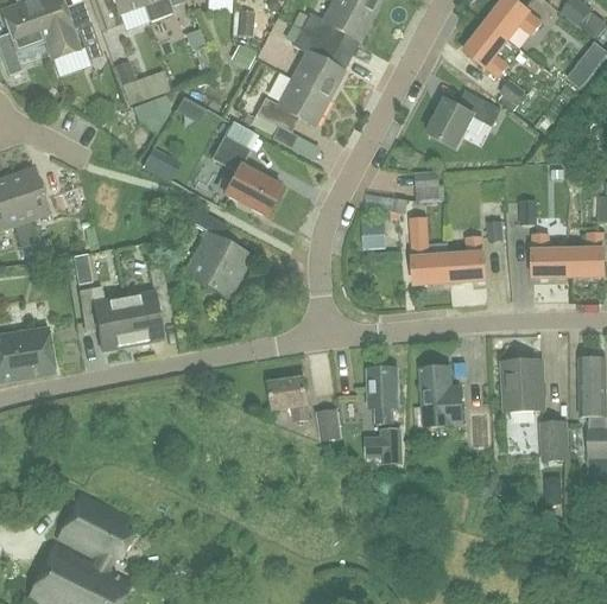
[(11,39),(0,43),(0,50),(10,76),(23,70),(16,52),(44,42),(30,0),(23,0),(16,2),(17,5),(0,11),(11,39)]
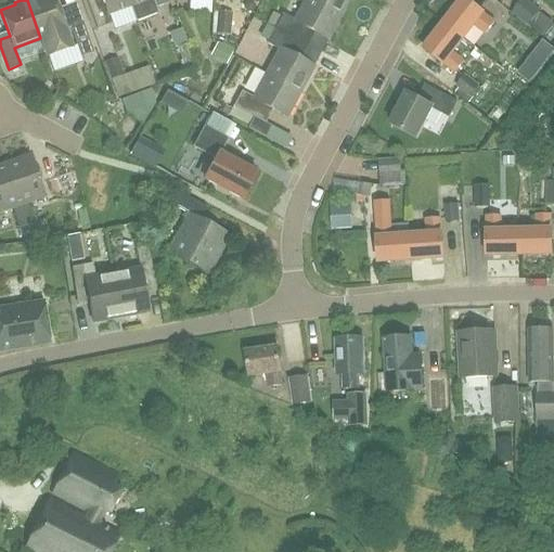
[(27,0),(40,38),(41,37),(47,54),(74,46),(67,26),(60,5),(58,0),(27,0)]
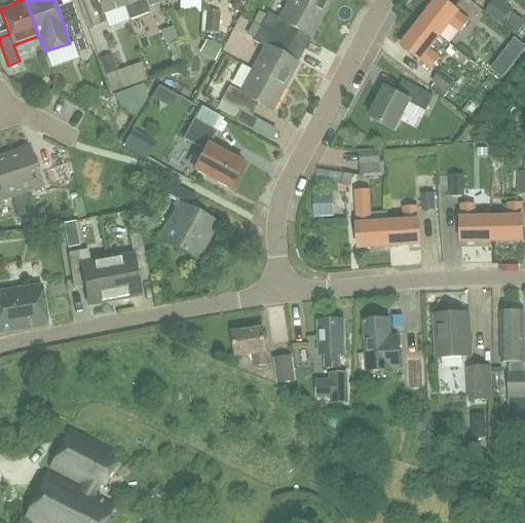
[(123,5),(121,0),(82,0),(91,26),(106,20),(103,12),(123,5)]
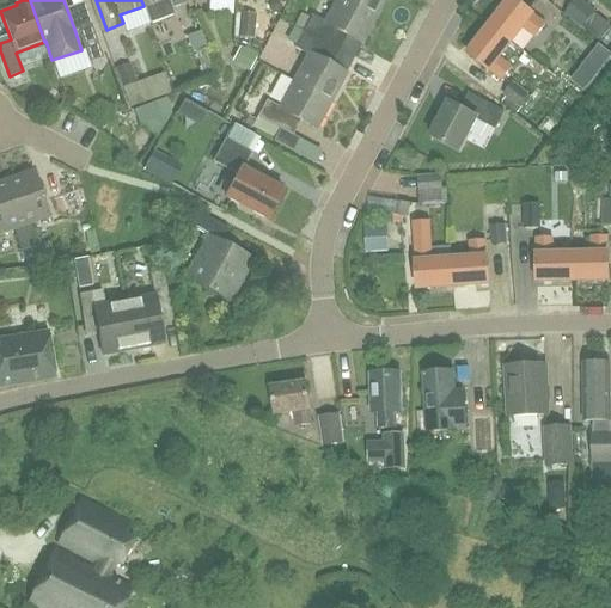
[(141,0),(144,6),(145,5),(151,22),(176,11),(173,5),(188,0),(141,0)]
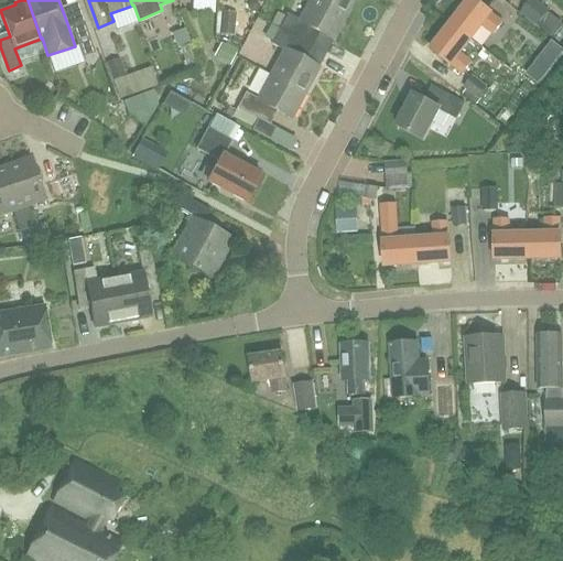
[(251,8),(255,9),(258,6),(258,2),(256,0),(250,0),(249,1),(249,6),(251,8)]
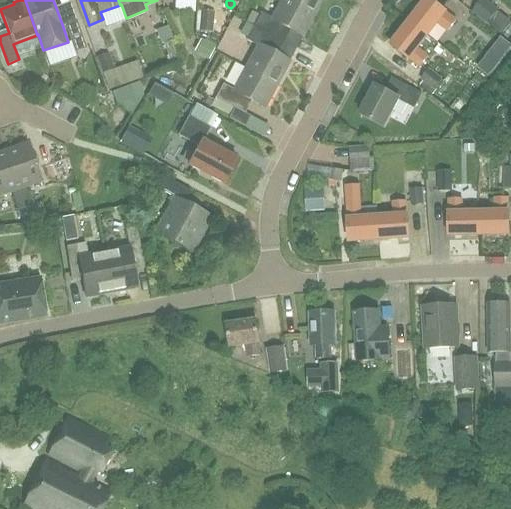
[(315,11),(294,0),(279,0),(271,16),(261,10),(260,12),(252,8),(247,20),(254,23),(253,24),(278,38),(285,25),(303,34),(315,11)]
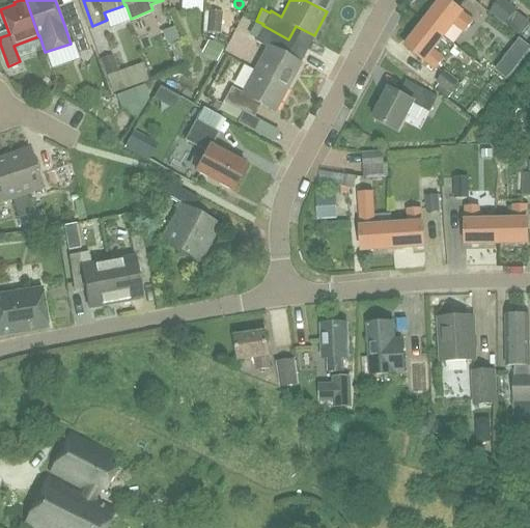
[(305,0),(327,11),(333,0),(305,0)]
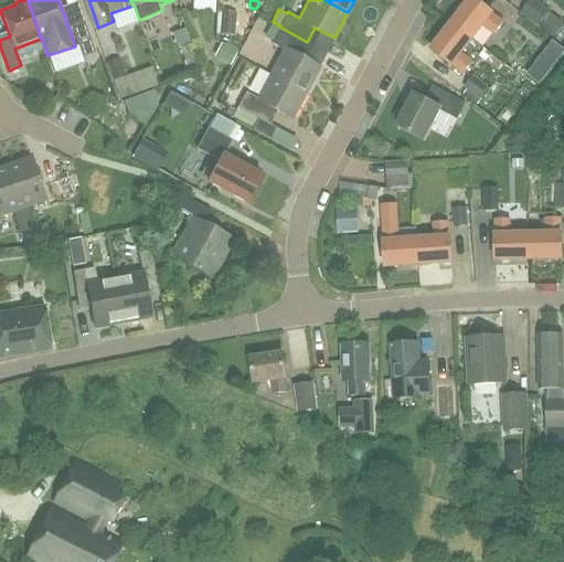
[(468,0),(453,21),(472,38),(480,27),(487,32),(490,28),(495,31),(503,20),(492,11),(478,0),(468,0)]
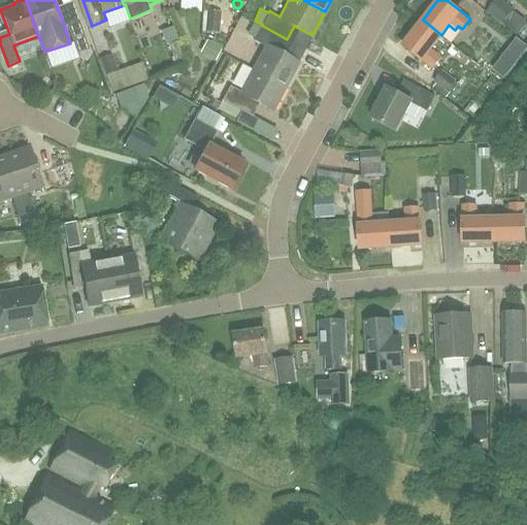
[(493,0),(487,9),(517,31),(526,17),(526,14),(505,0),(493,0)]
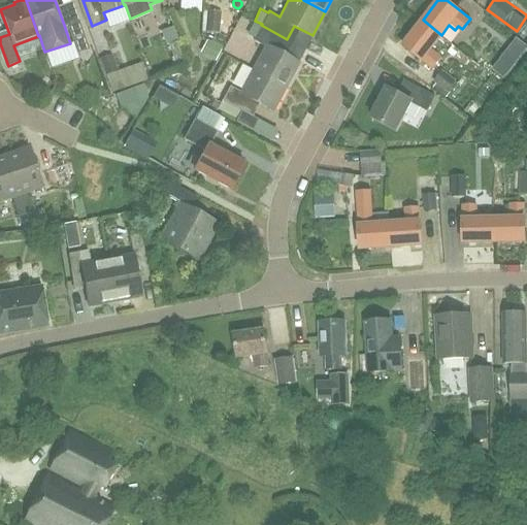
[(221,10),(208,9),(206,30),(219,31),(221,10)]
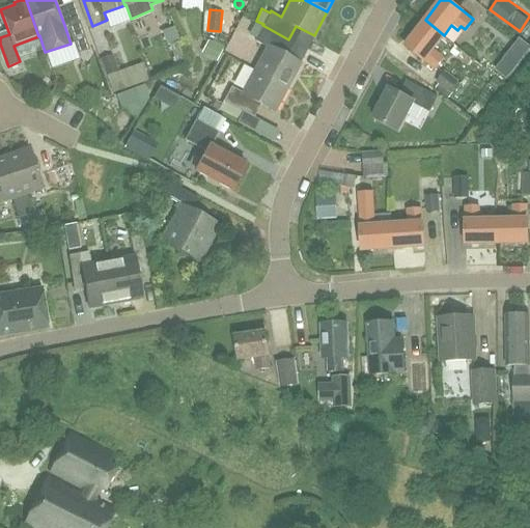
[(75,42),(78,52),(91,48),(81,19),(68,24),(75,42)]
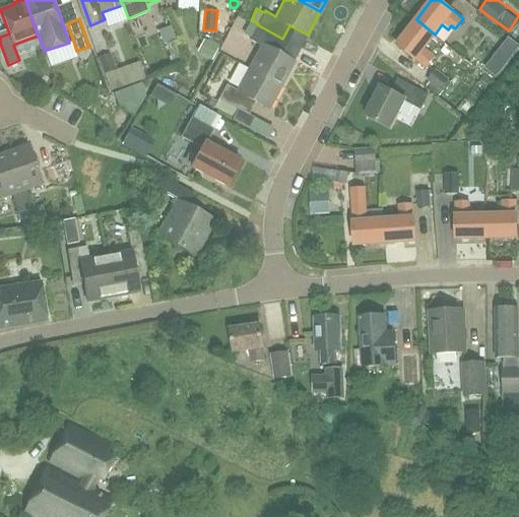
[(435,35),(416,19),(398,44),(415,58),(416,58),(427,65),(434,56),(425,48),(435,35)]
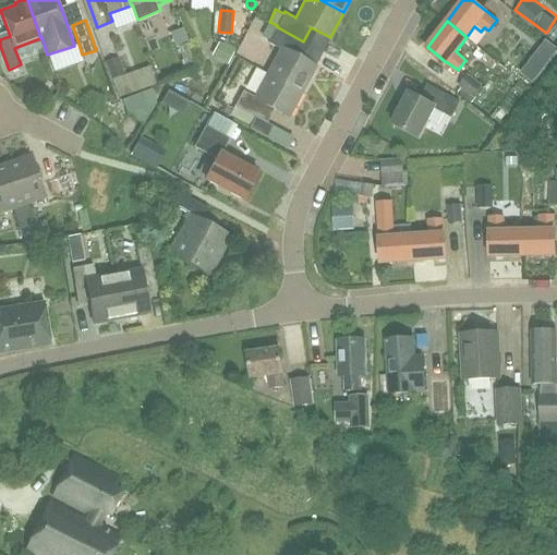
[(303,41),(276,26),(268,41),(279,47),(266,71),(302,91),(315,64),(297,55),(303,41)]
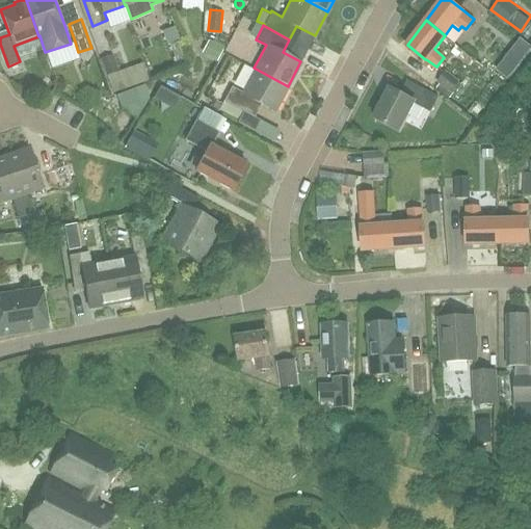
[(512,46),(525,56),(530,48),(530,43),(521,35),(512,46)]
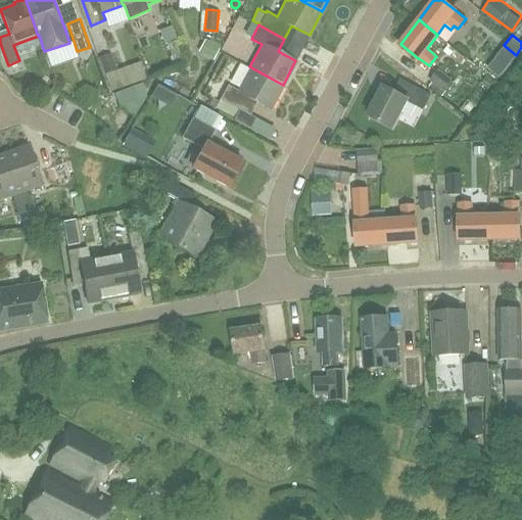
[(171,41),(180,61),(187,57),(178,37),(171,41)]
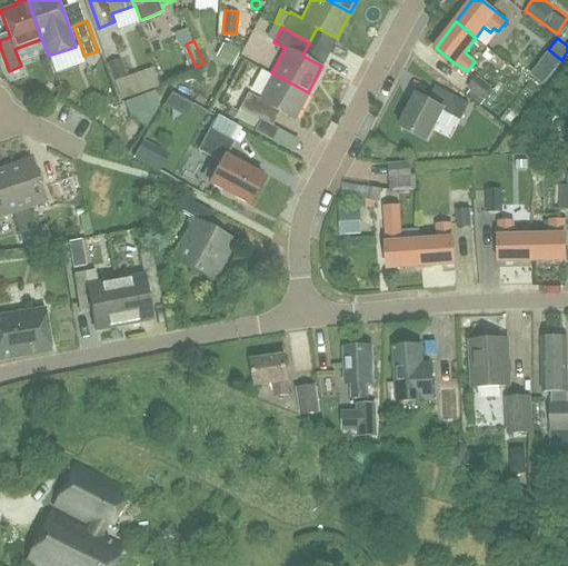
[(239,50),(228,43),(221,56),(232,62),(239,50)]
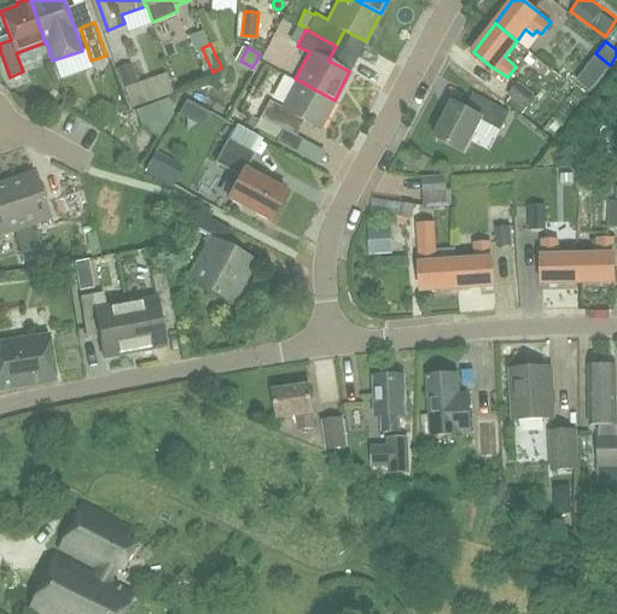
[(117,66),(124,86),(138,81),(132,62),(117,66)]
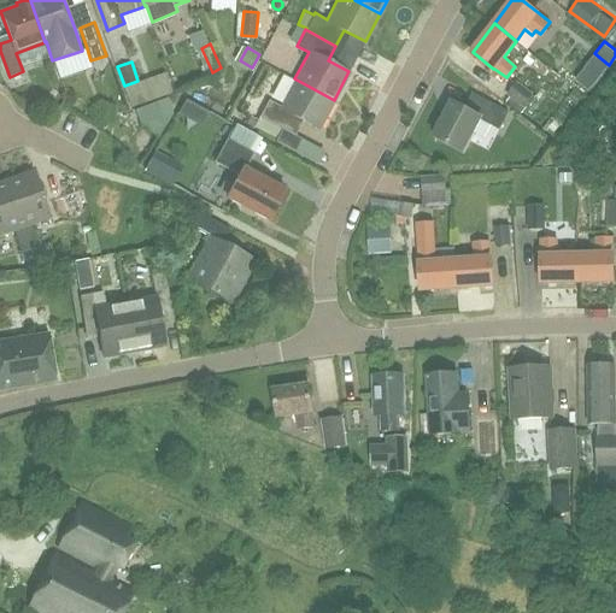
[(334,100),(294,78),(281,106),(268,99),(259,116),(254,124),(277,137),(276,139),(297,149),(304,136),(289,130),(297,116),(320,128),(334,100)]
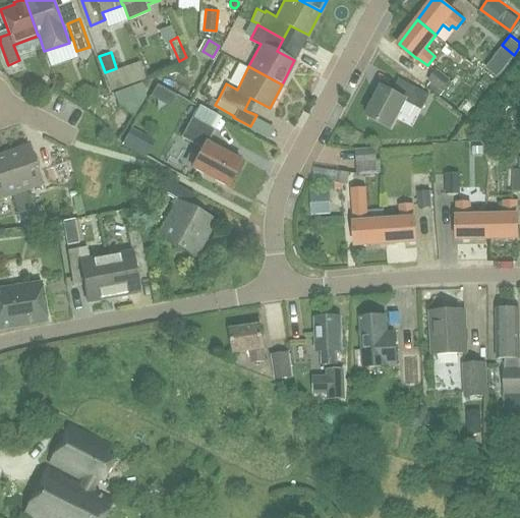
[(111,90),(123,85),(116,68),(105,72),(111,90)]
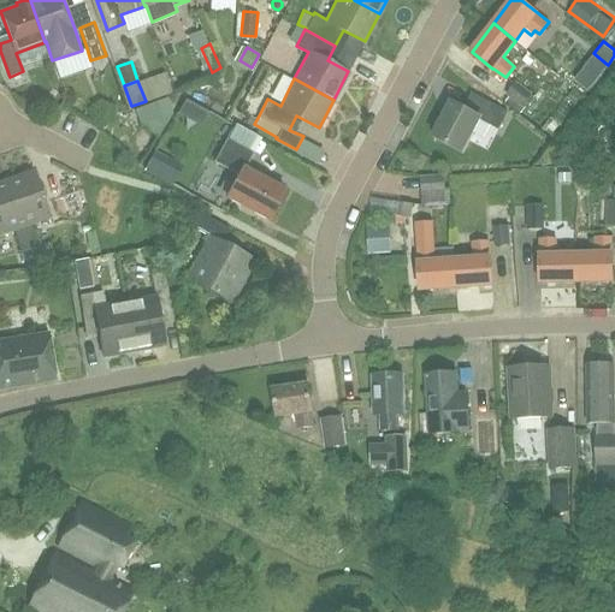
[(451,101),(433,135),(462,150),(480,118),(500,129),(508,112),(477,95),(468,110),(451,101)]
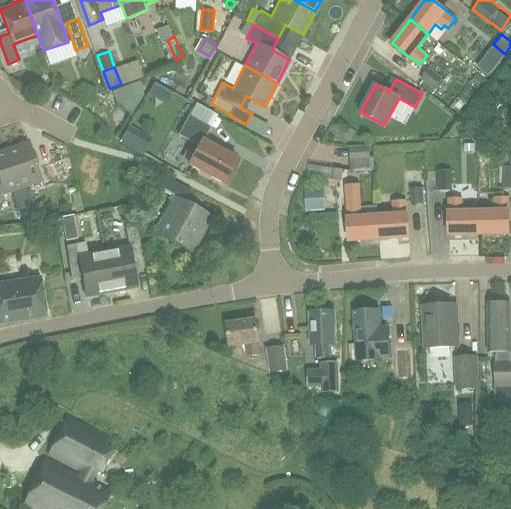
[(125,135),(137,119),(111,99),(99,115),(125,135)]
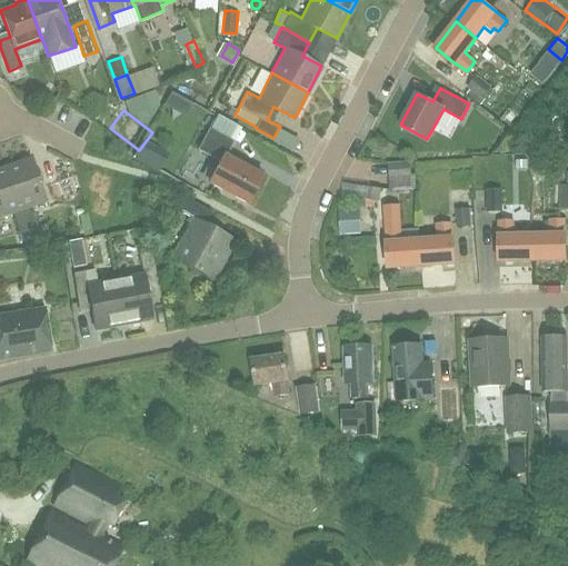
[(198,148),(221,161),(210,181),(249,202),(263,176),(225,155),(233,140),(232,139),(240,125),(218,112),(210,127),(198,148)]
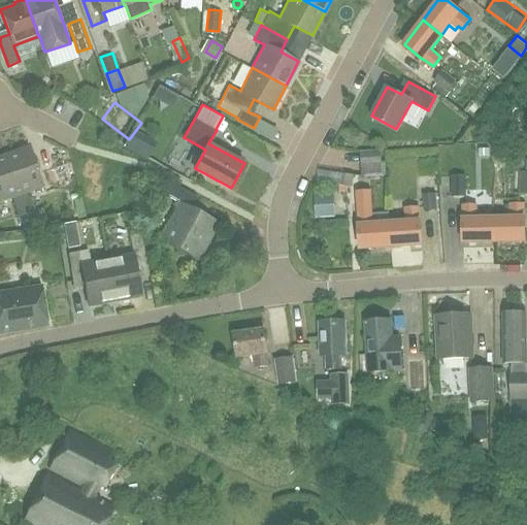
[(157,138),(143,131),(134,148),(147,155),(157,138)]
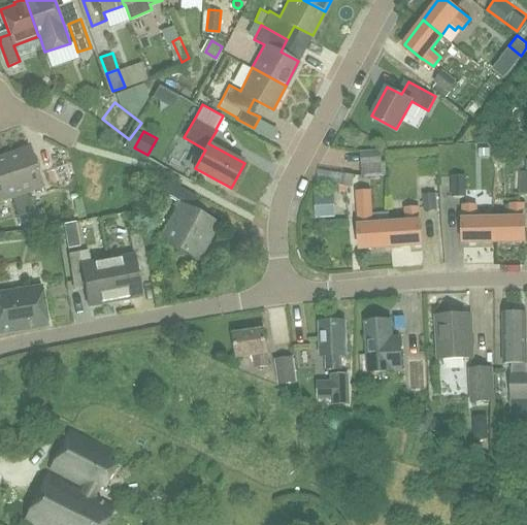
[(30,144),(6,153),(25,210),(26,210),(31,224),(40,221),(36,207),(33,208),(28,191),(43,186),(30,144)]
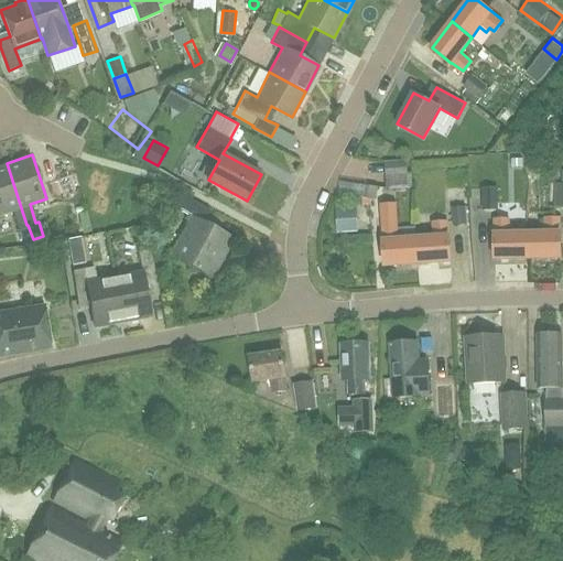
[(385,159),(387,187),(414,185),(413,170),(409,170),(408,157),(385,159)]
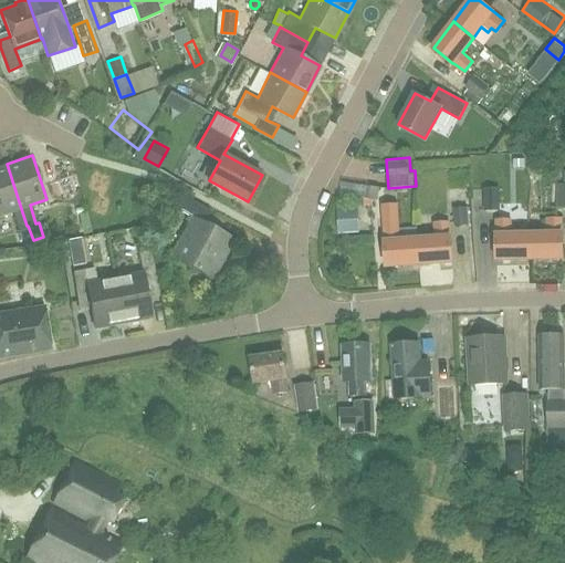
[(27,226),(7,164),(0,165),(0,214),(14,210),(20,228),(27,226)]
